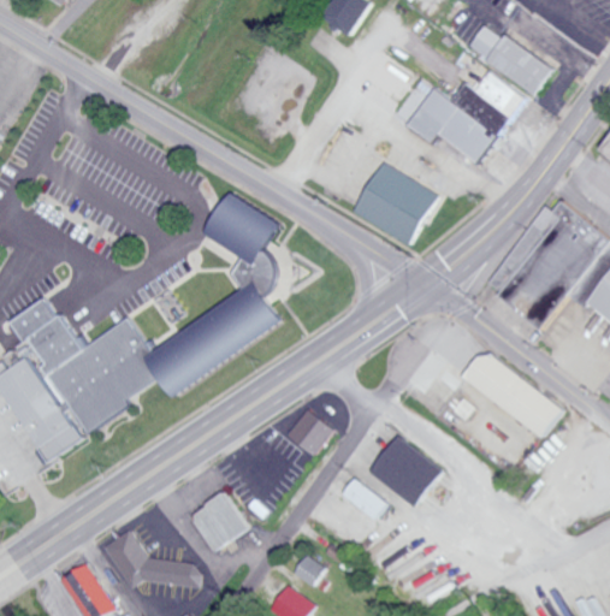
[(349,34),(372,1),(371,0),(332,0),(323,16),(349,34)]
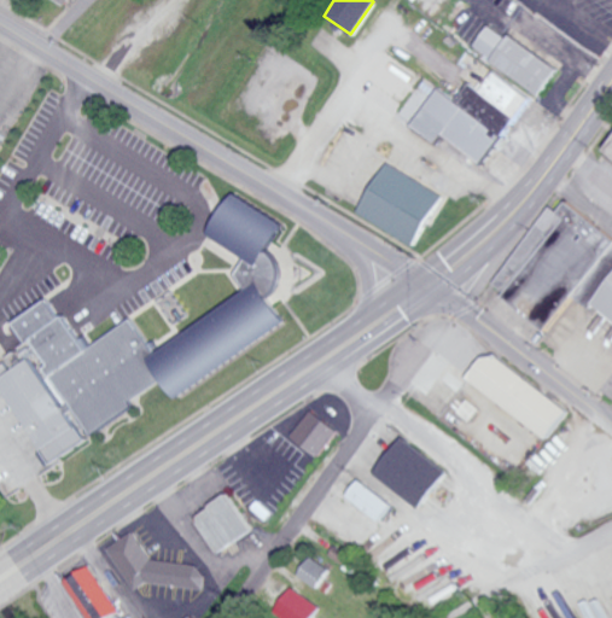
[(537,92),(554,66),(505,34),(502,38),(484,24),(468,47),(537,92)]
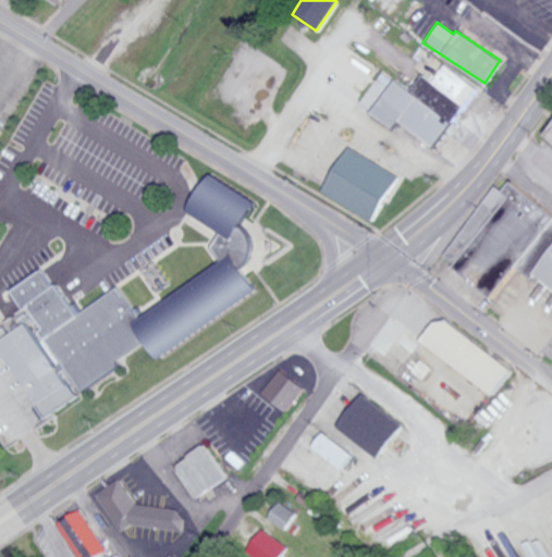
[(390,78),(367,112),(391,128),(395,121),(432,147),(474,87),(440,63),(428,81),(418,74),(406,90),(390,78)]
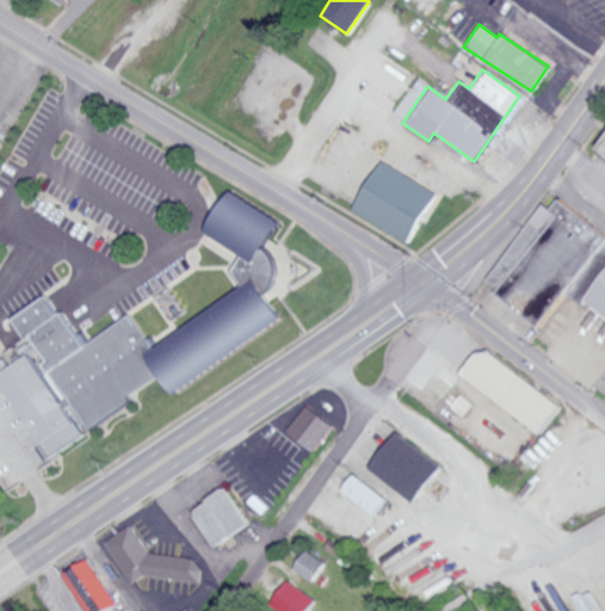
[(350,213),(407,241),(432,190),(375,161),(350,213)]
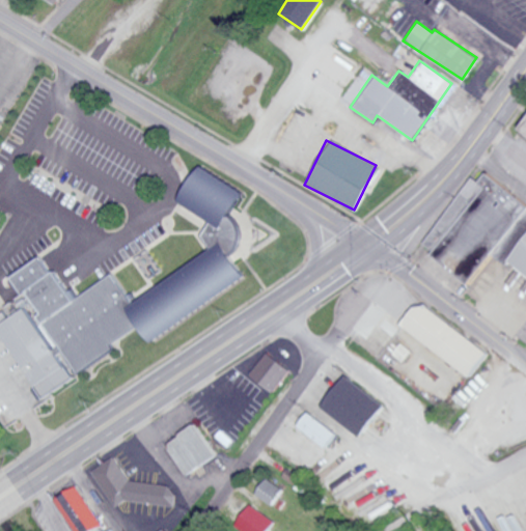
[(74,373),(101,356),(110,340),(135,326),(138,327),(145,340),(244,280),(226,252),(238,232),(226,214),(240,191),(196,166),(175,202),(208,221),(199,234),(209,250),(133,297),(127,294),(123,296),(110,274),(67,300),(40,255),(7,276),(19,295),(30,301),(37,312),(33,319),(51,348),(56,344),(74,373)]
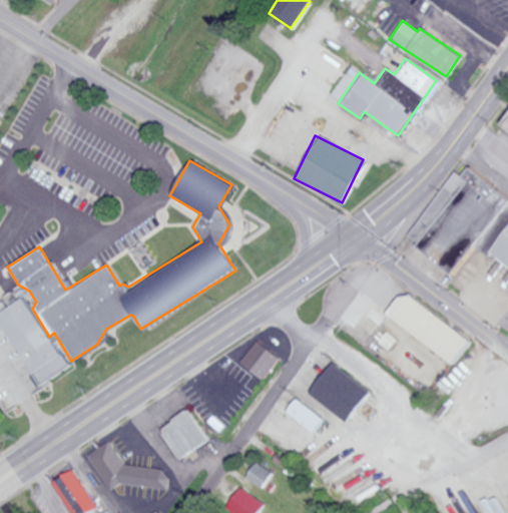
[(507,198),(468,164),(459,175),(455,172),(402,233),(448,274),(473,245),(484,255),(490,252),(502,264),(507,277),(507,198)]
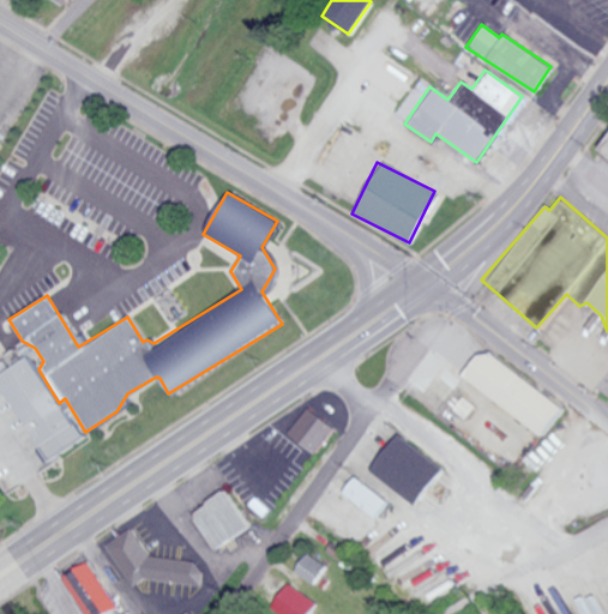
[(561,403),(476,350),(458,379),(543,432),(561,403)]
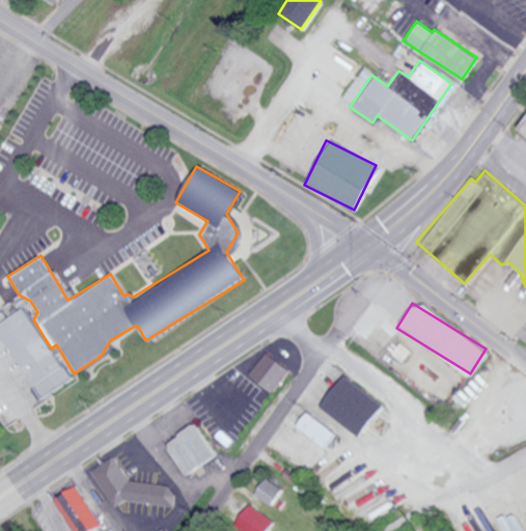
[(0,334),(37,397),(67,380),(24,307),(0,320),(0,334)]
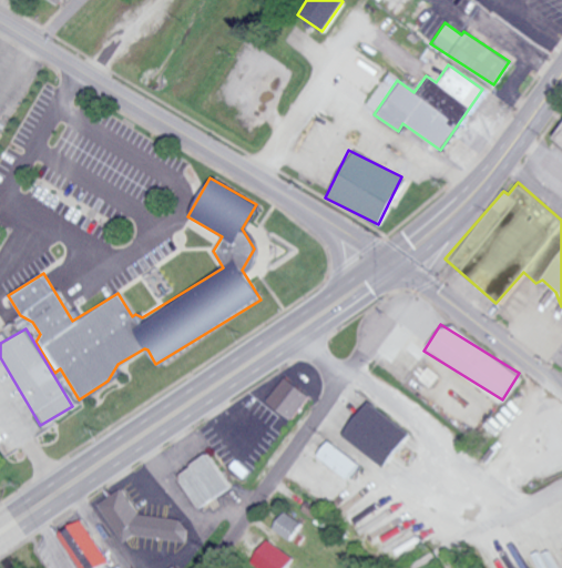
[(289,418),(305,393),(279,377),(264,403),(289,418)]
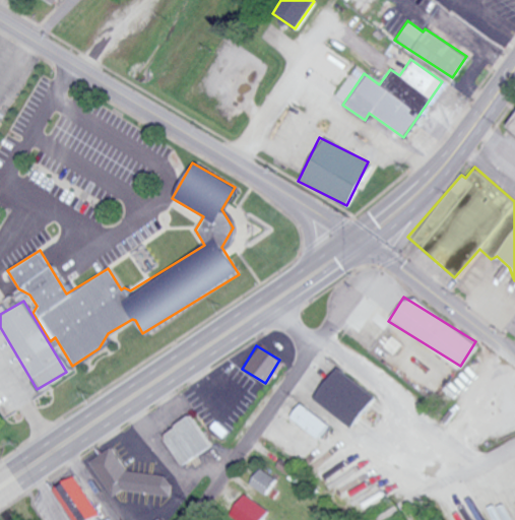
[(312,397),(349,427),(373,396),(335,367),(312,397)]
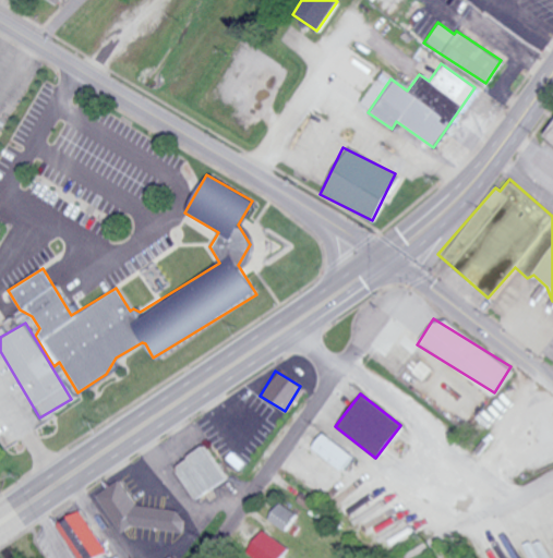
[(350,456),(321,433),(309,448),(338,471),(350,456)]
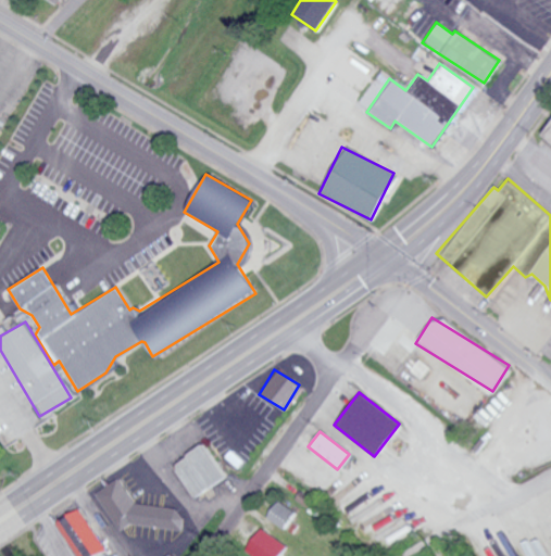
[(192,497),(222,477),(200,444),(171,465),(192,497)]
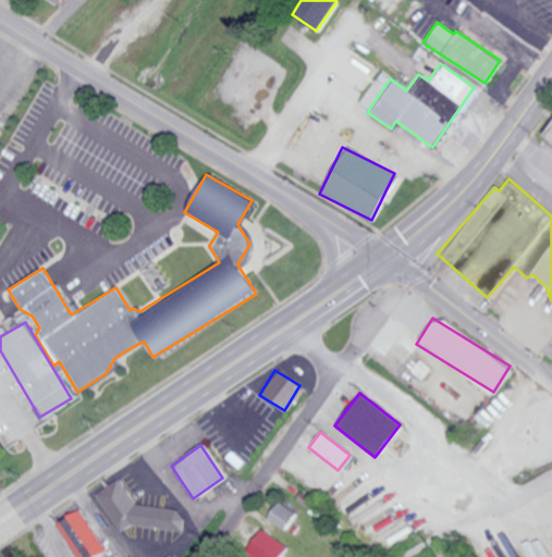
[(179,531),(181,519),(174,509),(131,504),(117,479),(93,493),(115,532),(129,524),(179,531)]
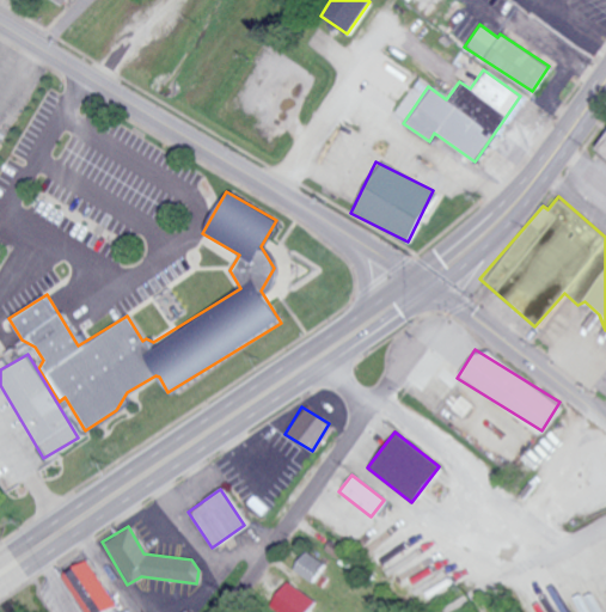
[(322,563),(303,551),(291,570),(310,582),(322,563)]
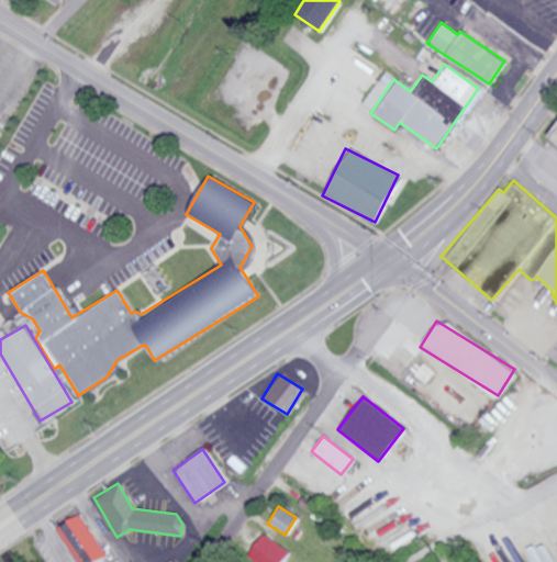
[(74,561),(95,561),(103,557),(78,514),(54,528),(74,561)]
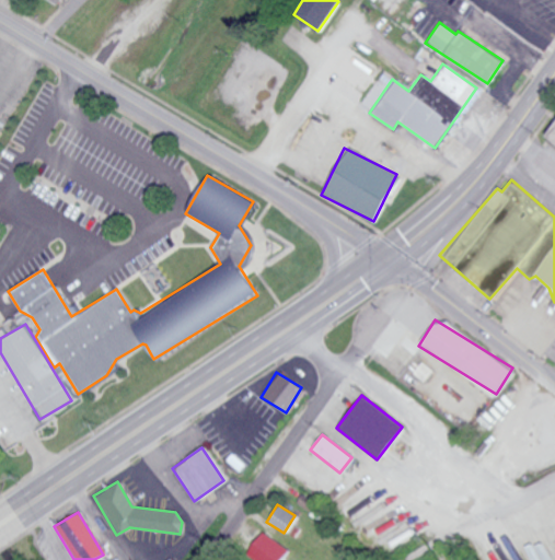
[(279,559),(287,549),(261,532),(245,555),(252,559),(279,559)]
